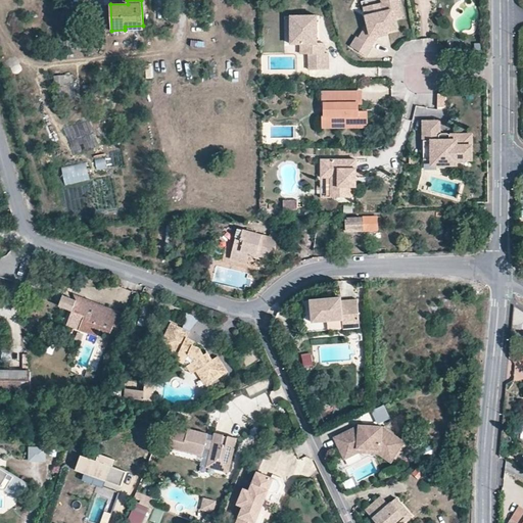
[(383,4),(373,6),(375,15),(367,16),(369,26),(365,31),(364,30),(359,37),(371,46),(380,34),(397,31),(395,19),(403,17),(399,0),(383,4)]
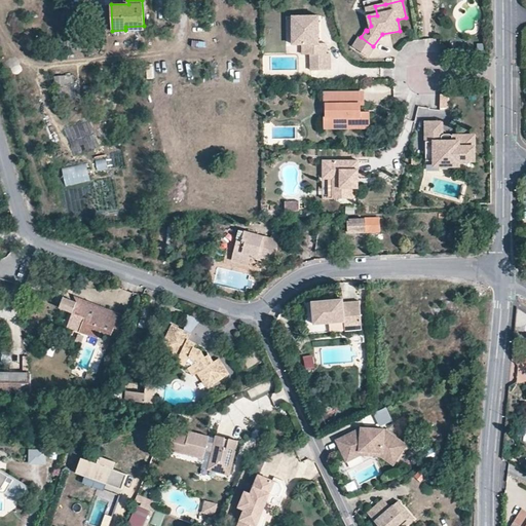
[(321,42),(321,14),(294,15),(294,43),(312,42),(312,69),(332,69),(332,52),(328,52),(328,42),(321,42)]
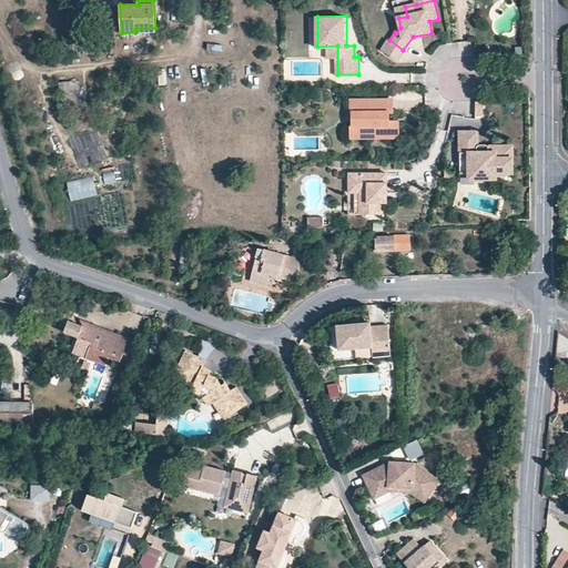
[(403,50),(389,40),(387,38),(379,48),(396,60),(404,51),(403,50)]
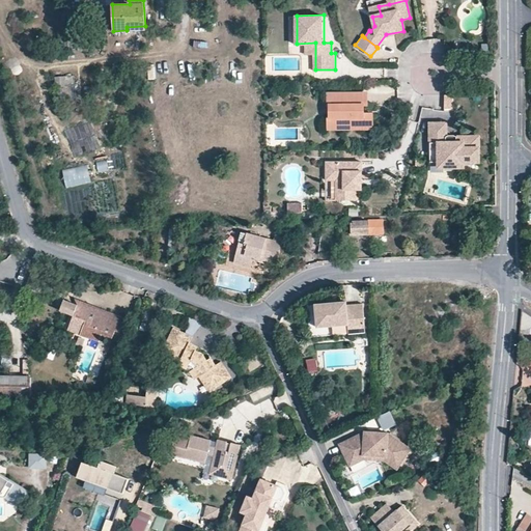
[(75,77),(56,76),(56,90),(75,91),(75,77)]
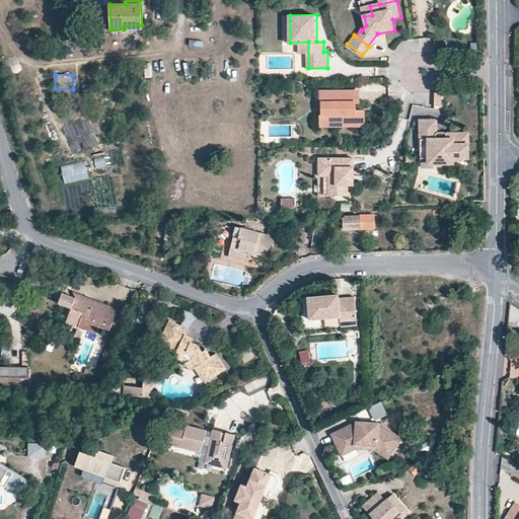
[(358,91),(321,91),(321,102),(323,102),(323,114),(325,114),(325,124),(364,124),(364,110),(354,110),(354,103),(358,103),(358,91)]
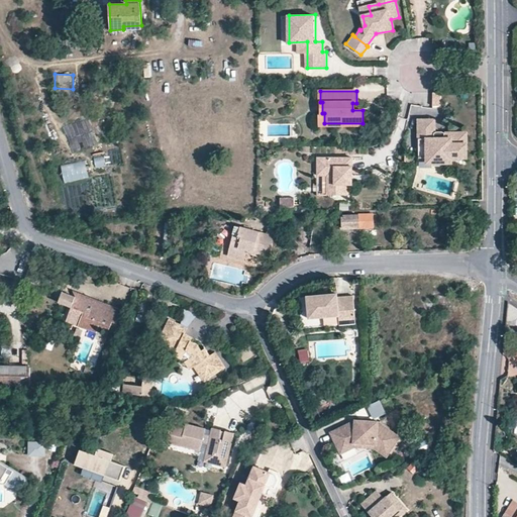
[(467,133),(444,133),(441,131),(434,131),(433,120),(418,120),(418,158),(426,158),(431,163),(445,163),(450,158),(467,158),(467,133)]
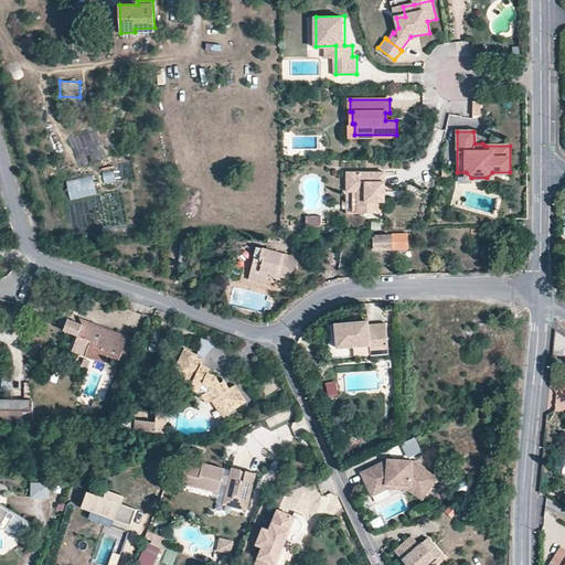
[(103,173),(105,183),(117,180),(115,170),(103,173)]
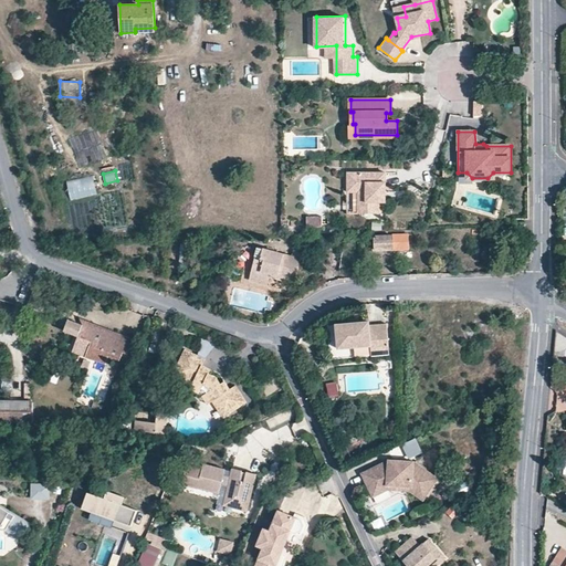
[(385,174),(347,174),(347,192),(358,192),(358,203),(364,202),(364,215),(378,215),(378,203),(378,192),(385,192),(385,174)]
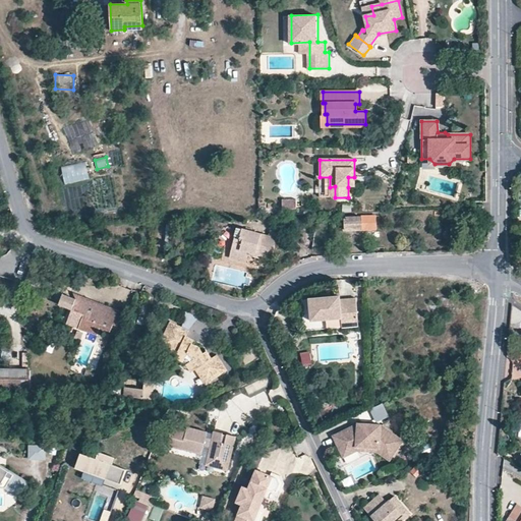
[(87,162),(61,167),(66,187),(92,181),(87,162)]
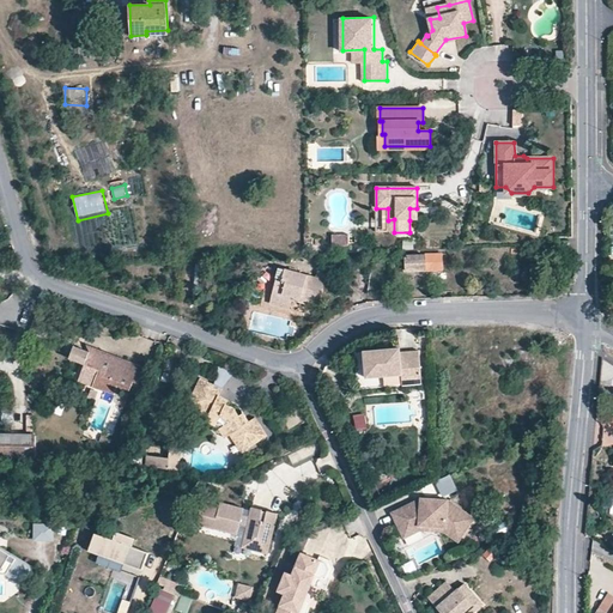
[(354,246),(354,235),(338,235),(338,246),(354,246)]
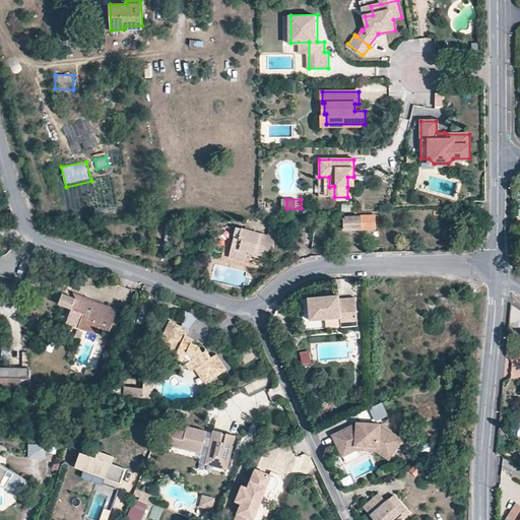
[(345,216),(345,229),(376,229),(375,216),(345,216)]
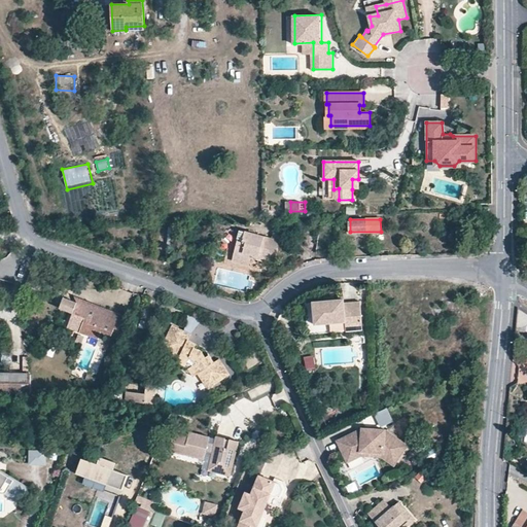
[(273,261),(279,242),(239,231),(233,250),(250,255),(252,249),(258,251),(257,257),(273,261)]
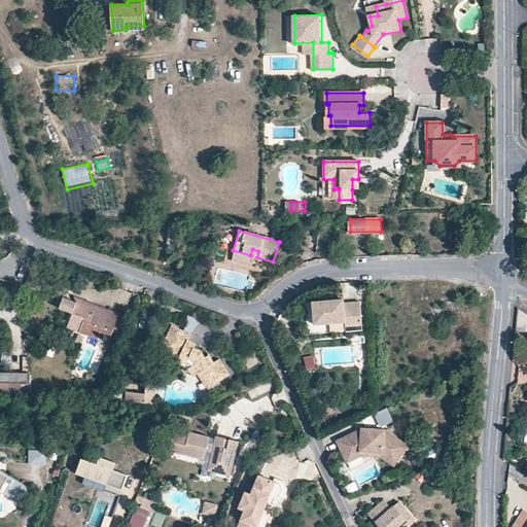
[(249,259),(250,255),(233,250),(232,254),(249,259)]
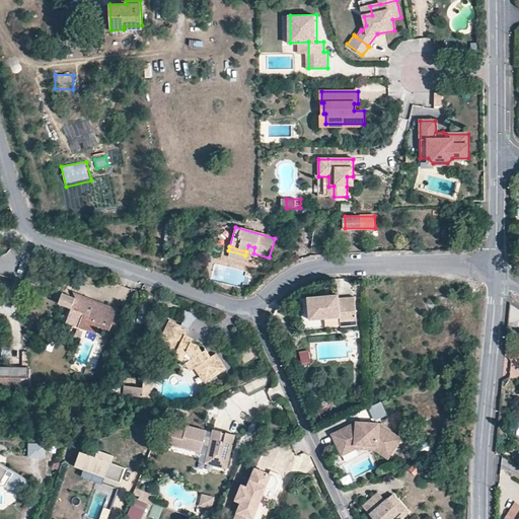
[(304,292),(304,323),(351,323),(351,316),(359,316),(359,295),(343,295),(343,292),(334,292),(324,292),(304,292)]
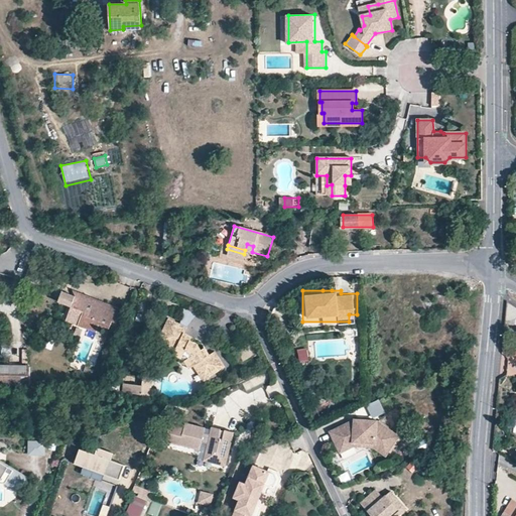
[(101,316),(104,307),(75,297),(63,292),(59,301),(72,305),(69,314),(80,319),(79,325),(96,332),(98,326),(109,329),(112,320),(101,316)]
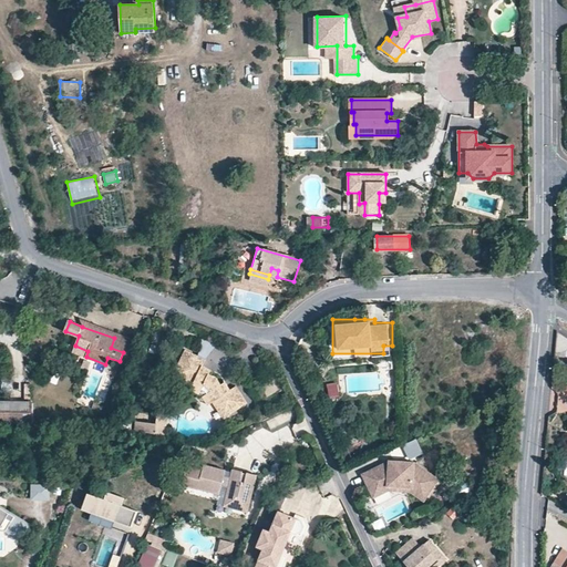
[(84,321),(82,327),(114,338),(111,348),(123,352),(127,354),(132,340),(84,321)]
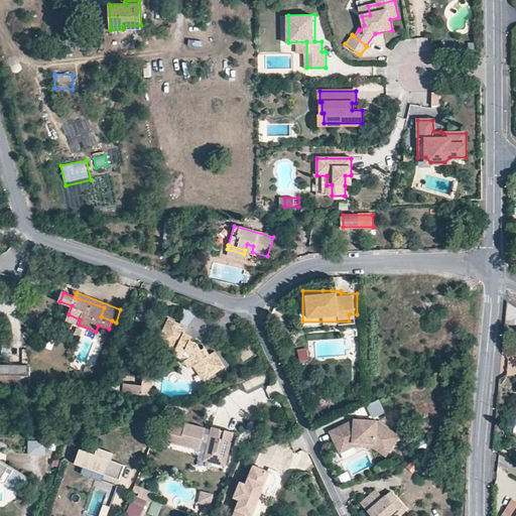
[(191,339),(184,336),(185,332),(187,327),(169,317),(158,341),(175,349),(173,353),(175,355),(177,356),(178,360),(180,362),(183,363),(186,364),(189,368),(195,365),(205,379),(218,370),(209,356),(211,354),(205,346),(201,349),(197,342),(191,339)]
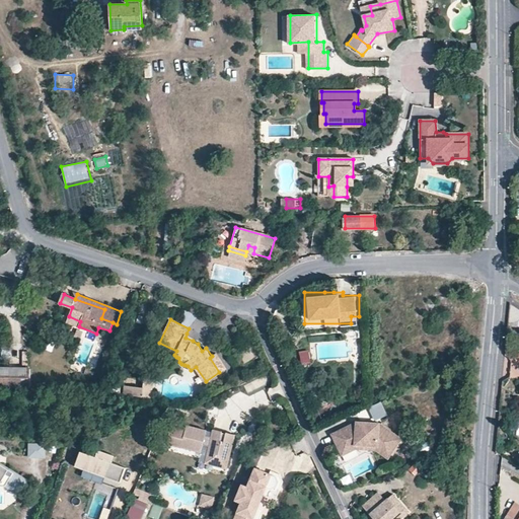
[(299,353),(302,364),(311,362),(308,350),(299,353)]
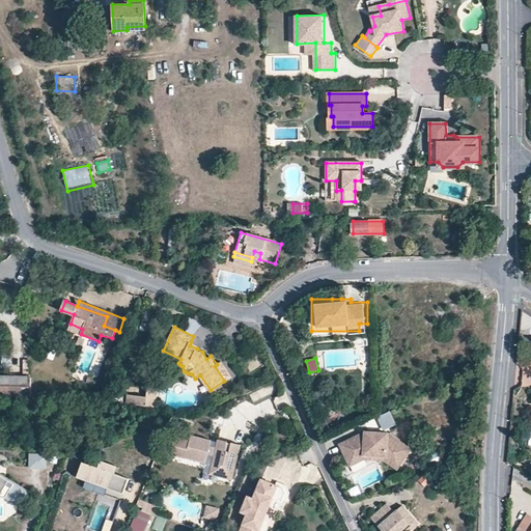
[(224,381),(230,376),(221,361),(217,364),(215,366),(224,381)]
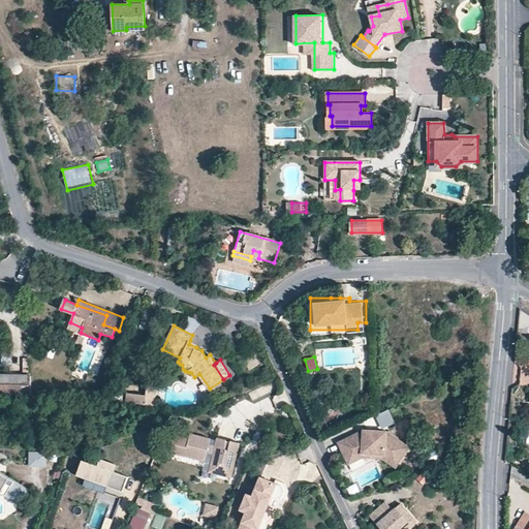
[(0,395),(30,396),(30,377),(0,376),(0,395)]
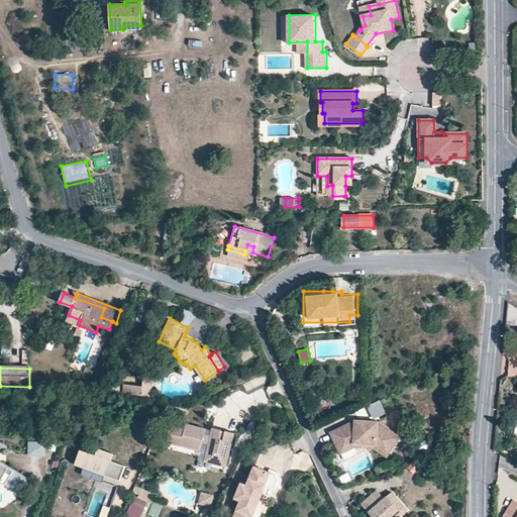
[(152,378),(143,377),(141,395),(150,396),(152,378)]
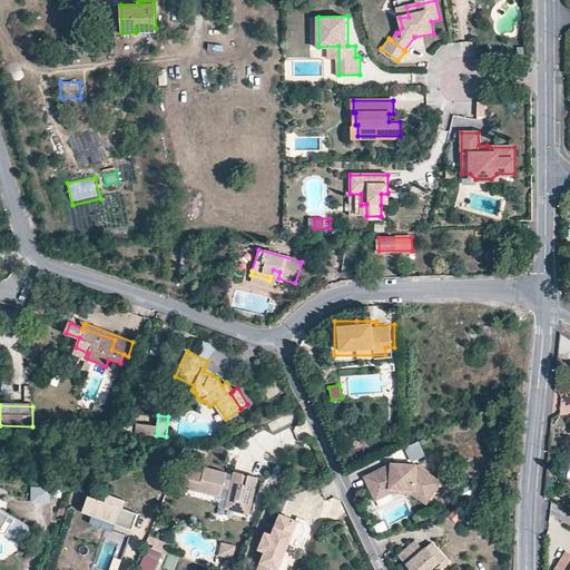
[(376,494),(393,485),(414,489),(429,501),(442,484),(420,465),(397,463),(390,467),(391,470),(386,472),(384,469),(369,478),(376,494)]
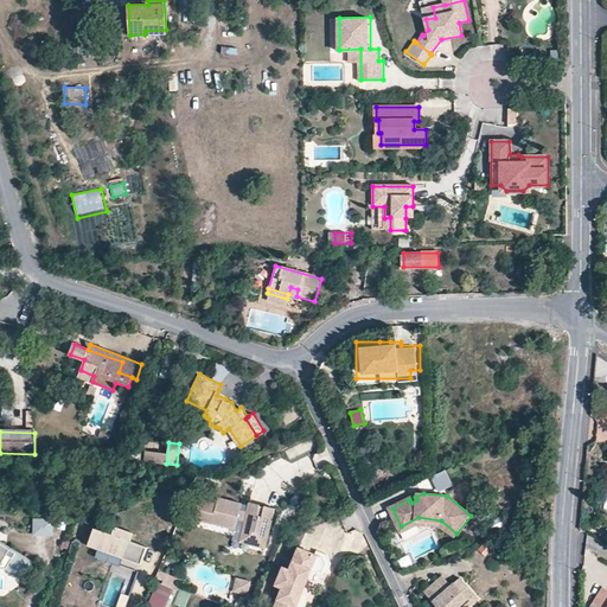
[(213,525),(215,523),(236,528),(237,522),(246,524),(253,530),(253,534),(253,537),(251,544),(267,548),(276,510),(266,508),(261,506),(250,504),(248,511),(248,516),(240,513),(241,510),(242,505),(232,502),(232,504),(228,503),(228,500),(218,498),(217,505),(200,500),(196,522),(213,525)]
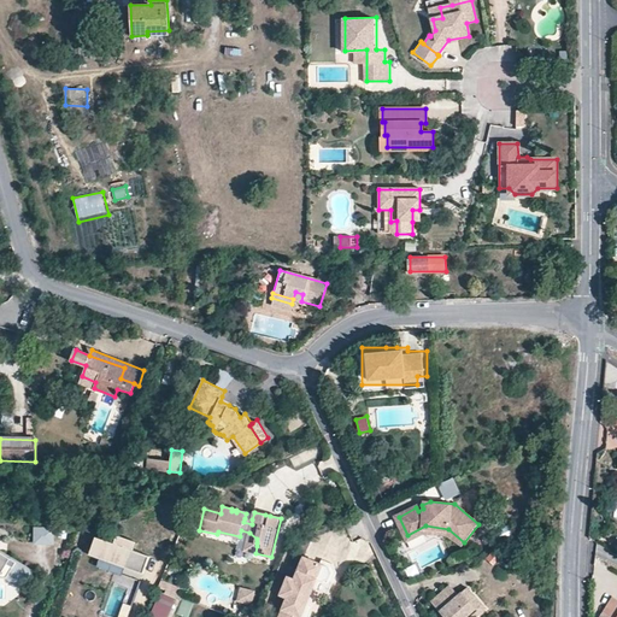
[(410,540),(425,532),(447,534),(460,546),(464,542),(448,529),(425,526),(407,535),(410,540)]
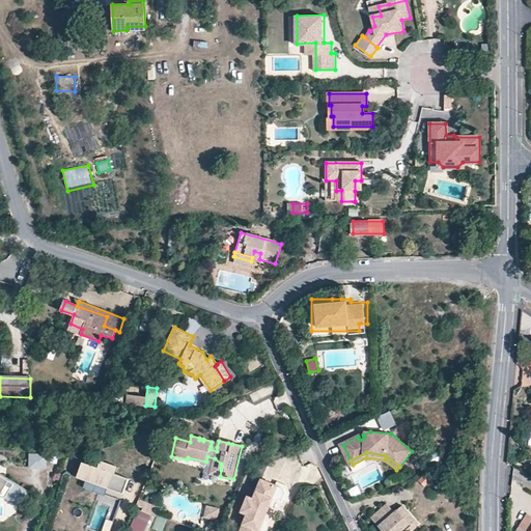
[(49,472),(49,456),(31,455),(30,471),(49,472)]
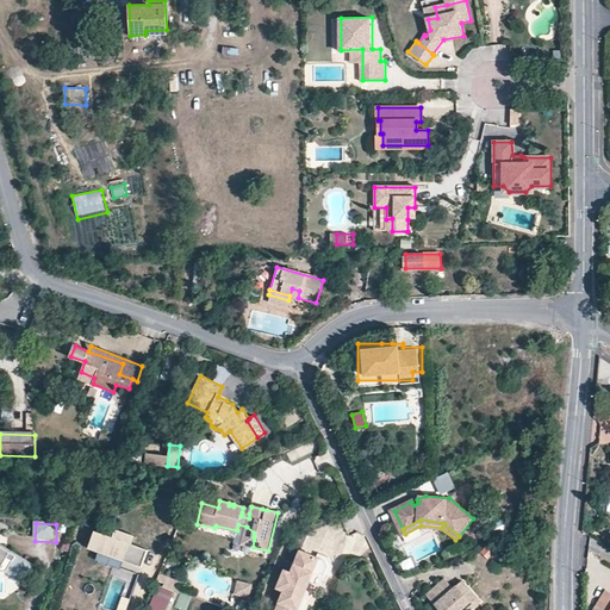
[(253,547),(254,540),(254,536),(254,533),(247,527),(242,543),(253,547)]
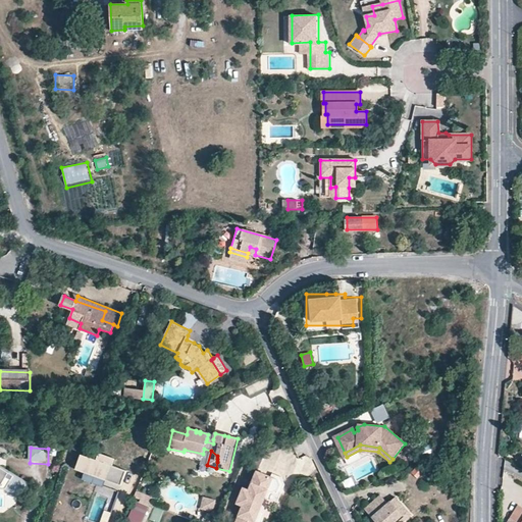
[(83,456),(77,470),(122,487),(128,472),(114,467),(116,461),(102,455),(99,462),(83,456)]
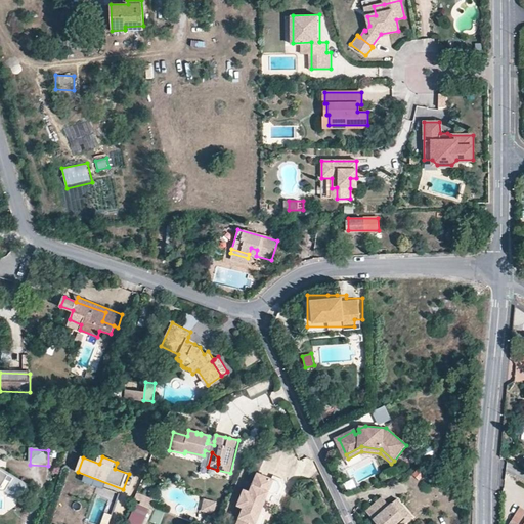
[(0,490),(8,495),(22,505),(31,489),(0,469),(0,490)]
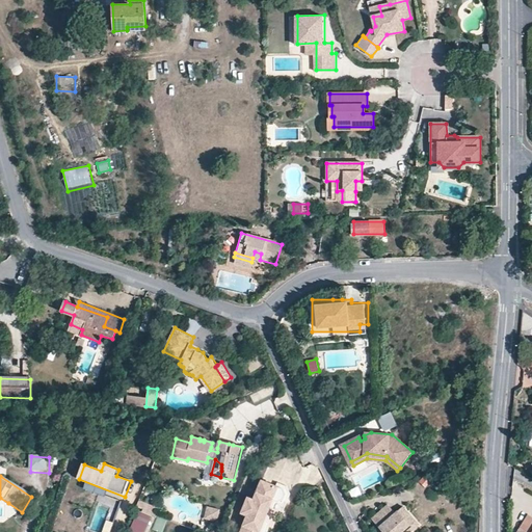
[(277,484),(263,479),(256,498),(249,496),(243,511),(249,513),(241,531),(268,531),(276,512),(282,510),(285,511),(292,493),(289,485),(280,481),(277,484)]
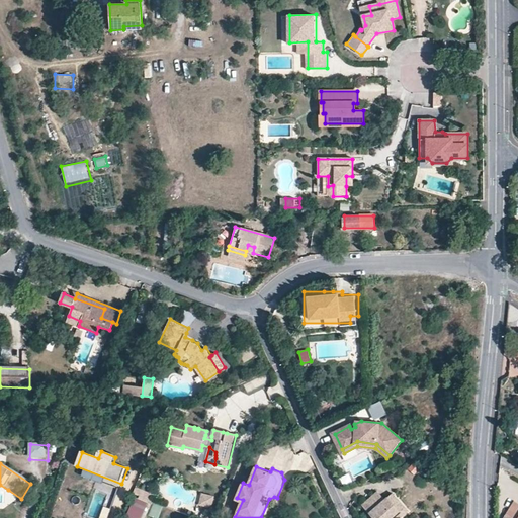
[(216,495),(202,492),(200,504),(212,507),(216,495)]
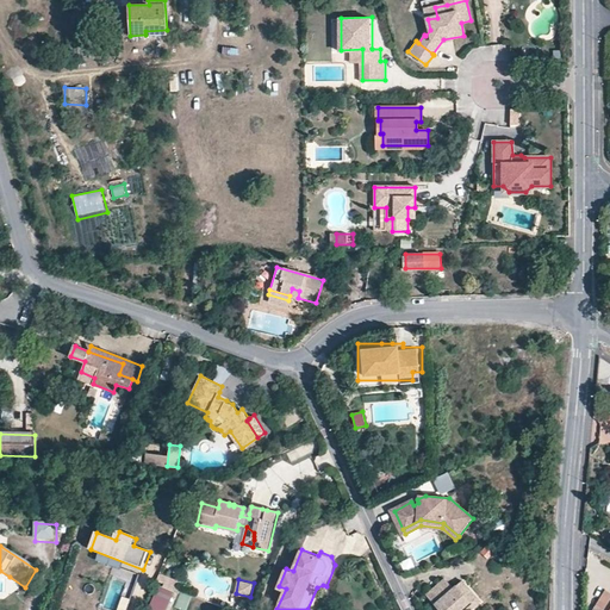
[(429,596),(440,609),(477,609),(484,604),(472,590),(467,595),(460,587),(458,591),(448,580),(429,596)]
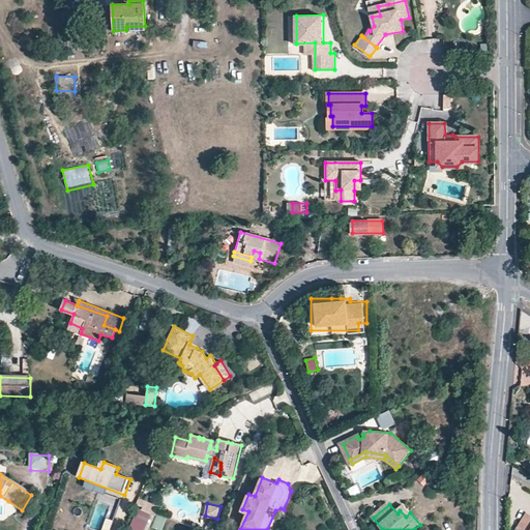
[(405,506),(400,510),(406,517),(410,512),(405,506)]
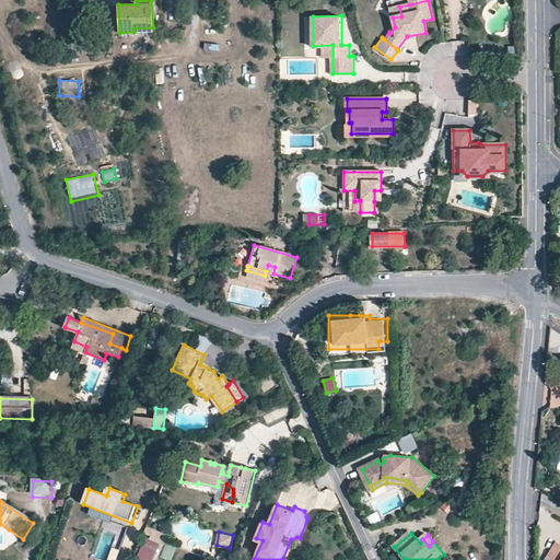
[(154,559),(162,545),(146,538),(136,559),(154,559)]
